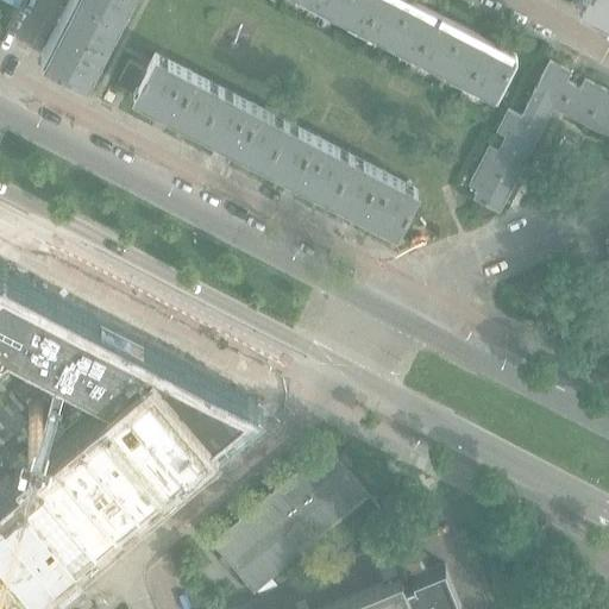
[(85,77),(119,11),(99,0),(73,0),(66,17),(63,16),(58,26),(57,26),(60,27),(45,56),(85,77)]
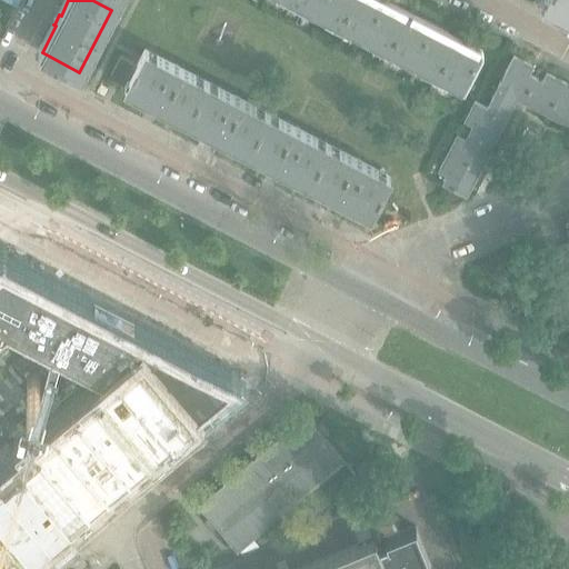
[(92,0),(111,10),(116,0),(92,0)]
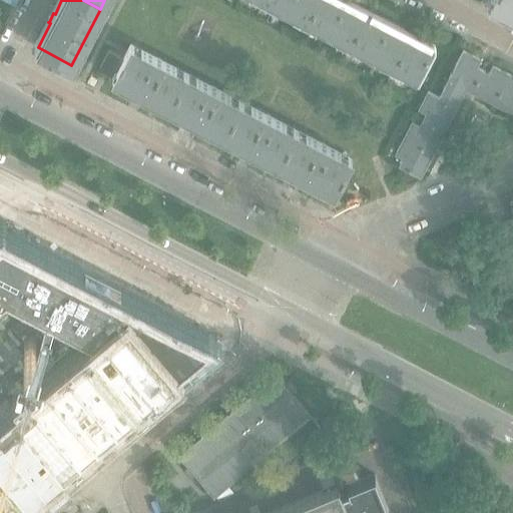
[(285,13),(291,0),(263,0),(263,2),(285,13)]
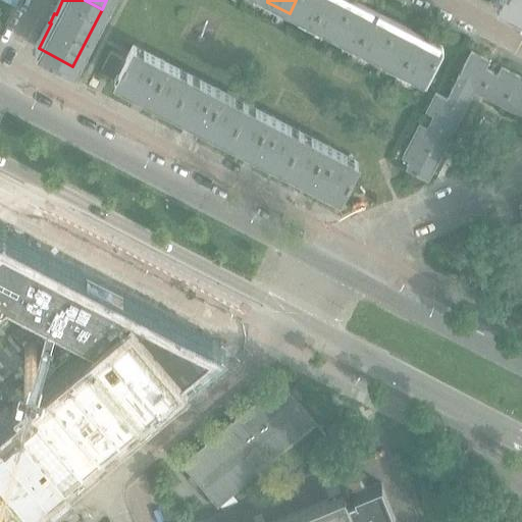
[(311,24),(323,0),(296,0),(290,13),(311,24)]
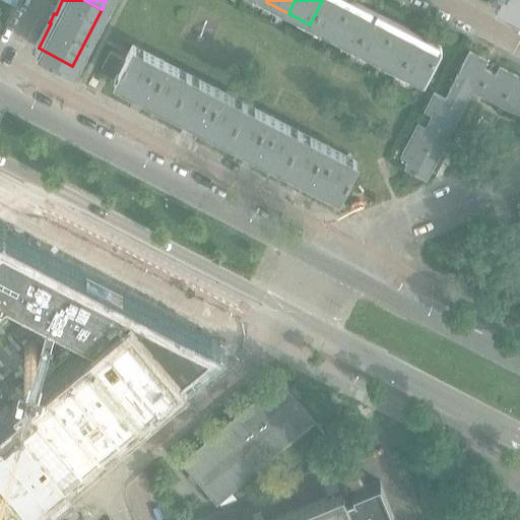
[(332,36),(349,3),(343,0),(322,0),(310,24),(332,36)]
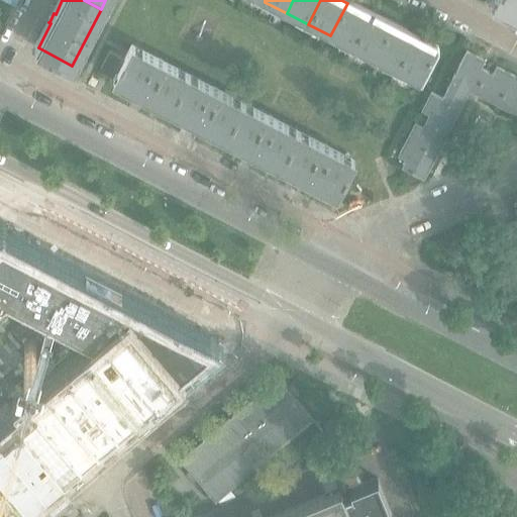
[(516,0),(495,0),(493,4),(516,15),(516,17),(516,18),(516,17),(516,0)]
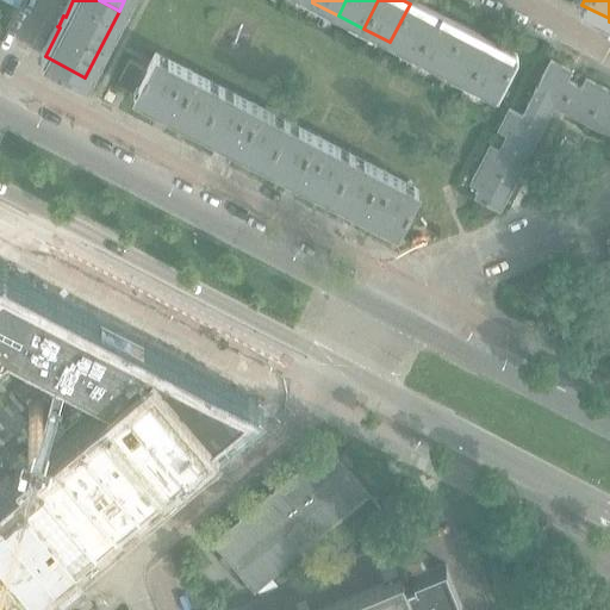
[(415,55),(435,17),(410,4),(390,42),(415,55)]
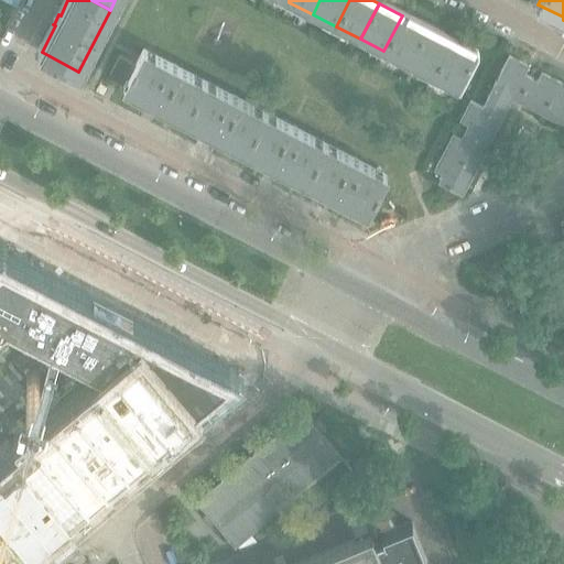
[(409,64),(426,28),(402,15),(383,51),(409,64)]
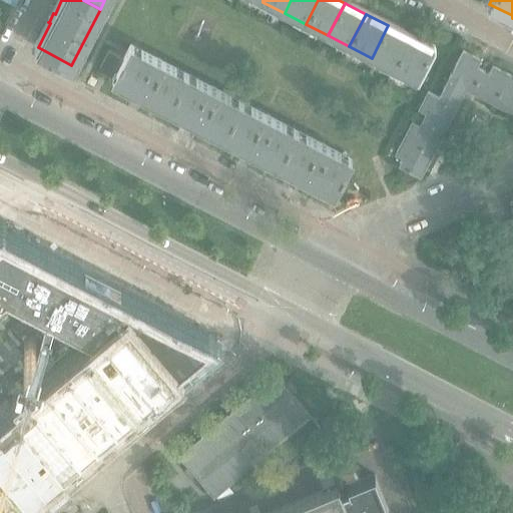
[(393,69),(410,36),(388,25),(372,58),(393,69)]
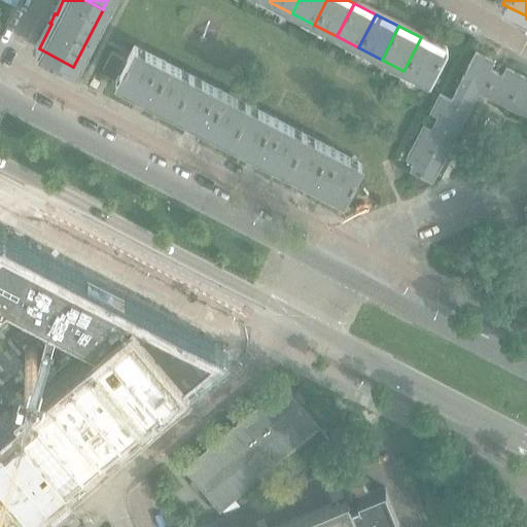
[(427,83),(444,49),(421,37),(403,71),(427,83)]
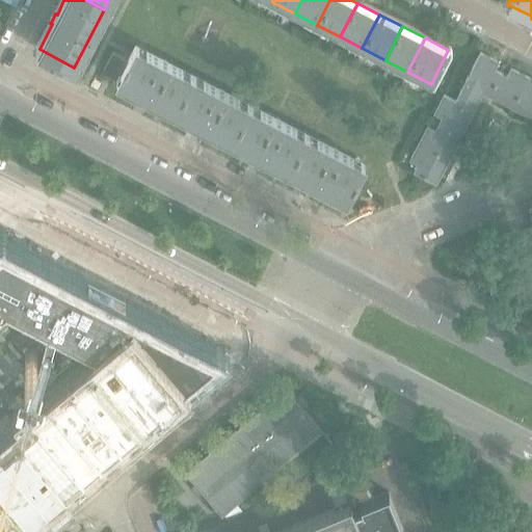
[(193,75),(169,62),(135,45),(127,59),(112,52),(103,71),(117,78),(116,80),(141,92),(140,95),(150,100),(151,98),(176,111),(193,75)]
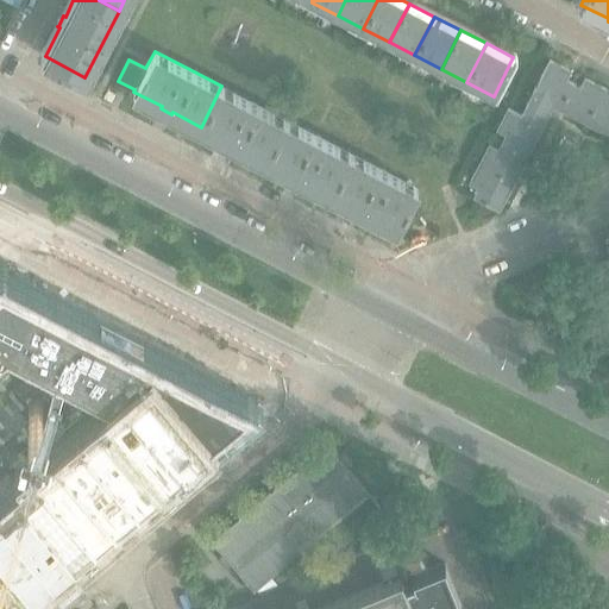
[(560,107),(572,83),(564,79),(569,70),(550,60),(532,93),(533,93),(527,105),(546,114),(552,104),(560,107)]
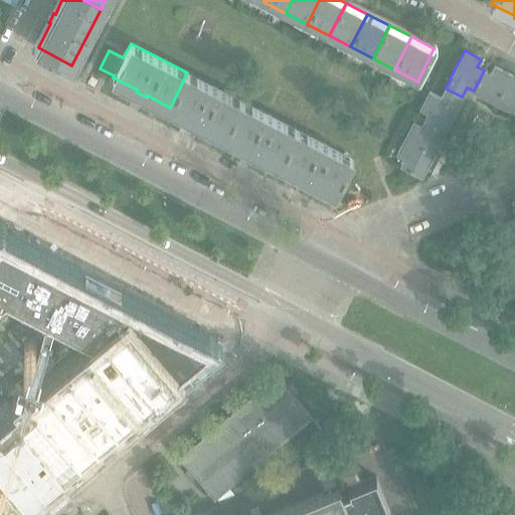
[(496,103),(510,74),(494,66),(490,73),(484,70),(474,91),(496,103)]
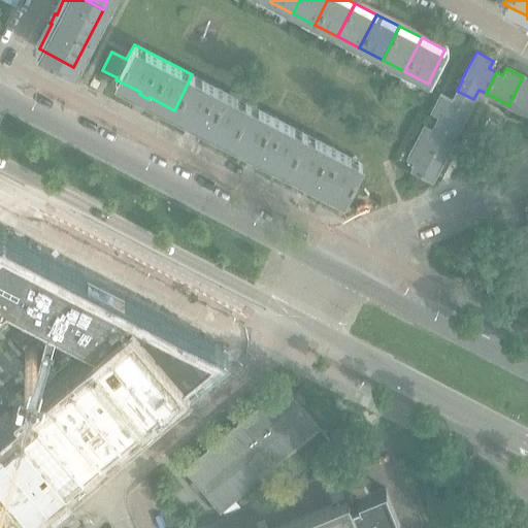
[(249,104),(225,92),(192,74),(174,110),(197,122),(196,123),(204,128),(205,128),(206,126),(230,138),(249,104)]
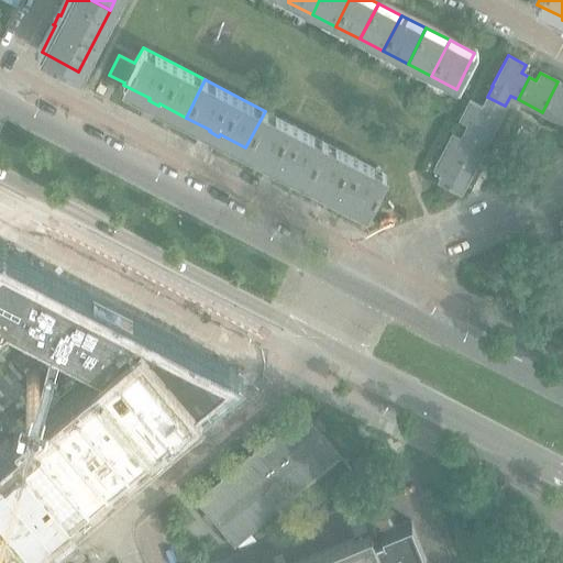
[(562,84),(558,81),(542,112),(562,122),(562,84)]
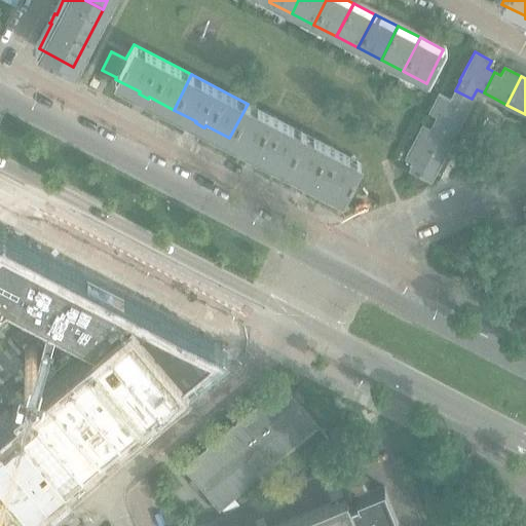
[(454,133),(472,99),(455,90),(450,100),(439,94),(429,111),(437,114),(434,121),(454,133)]
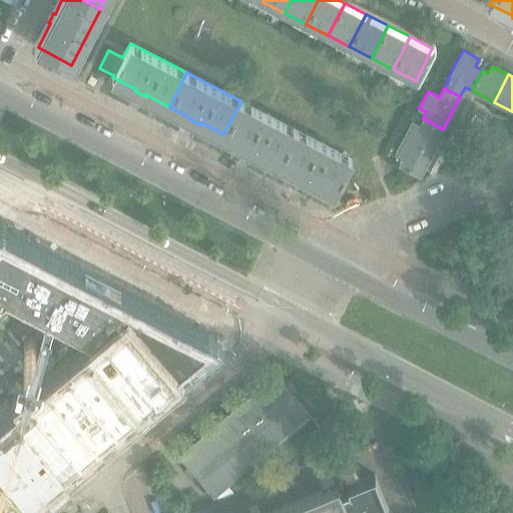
[(297,129),(264,112),(241,101),(223,134),(245,146),(245,148),(250,150),(254,152),(254,151),(279,163),(297,129)]
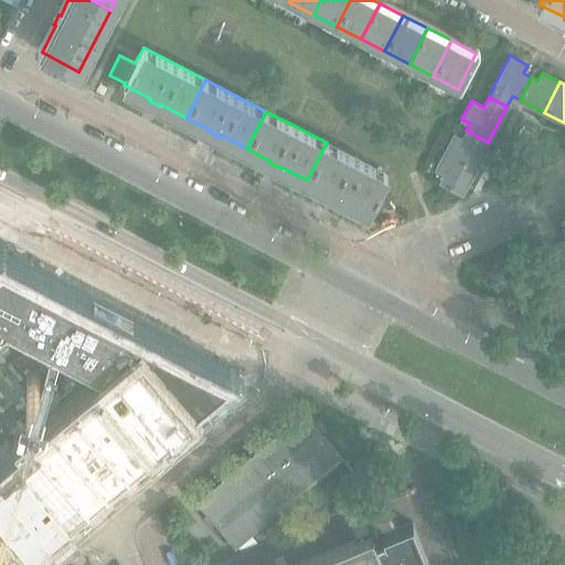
[(475,169),(487,145),(488,142),(466,130),(462,138),(454,134),(444,152),(475,169)]
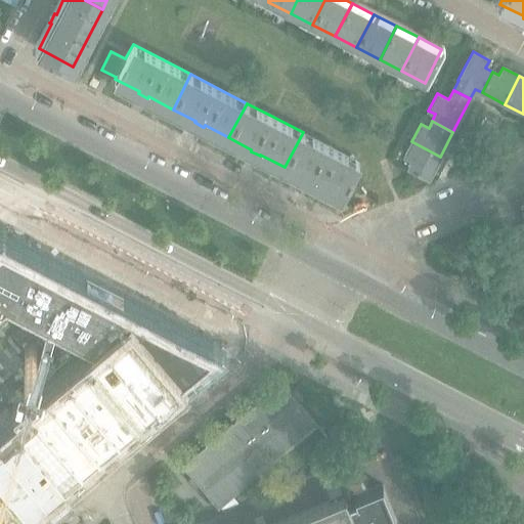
[(359,162),(325,144),(303,132),(285,167),(307,178),(306,180),(315,185),(316,183),(341,195),(359,162)]
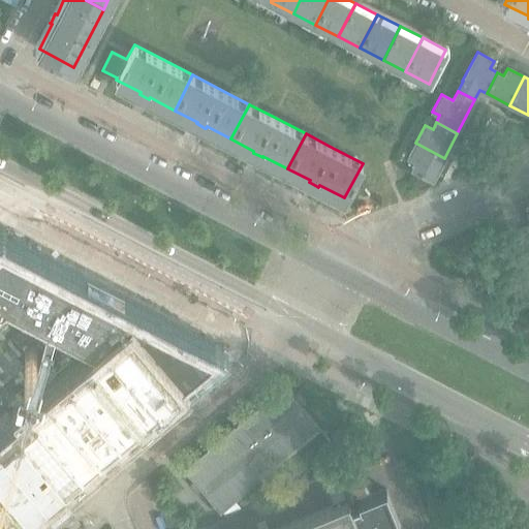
[(433,180),(444,158),(415,143),(408,157),(415,161),(412,169),(433,180)]
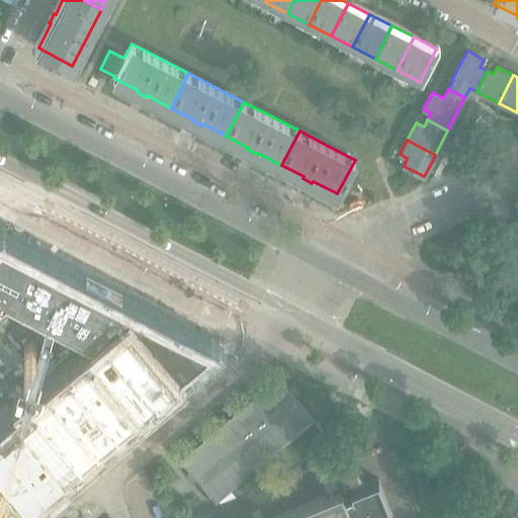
[(0,509),(23,490),(204,337),(0,230),(0,290),(94,340),(0,419),(0,509)]
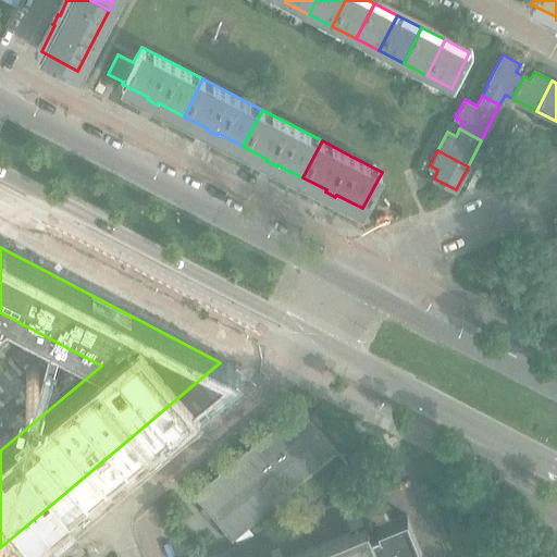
[(282,491),(334,447),(317,426),(322,422),(313,412),(308,418),(300,409),(223,473),(231,482),(200,508),(208,518),(213,514),(227,531),(280,487),(282,491)]
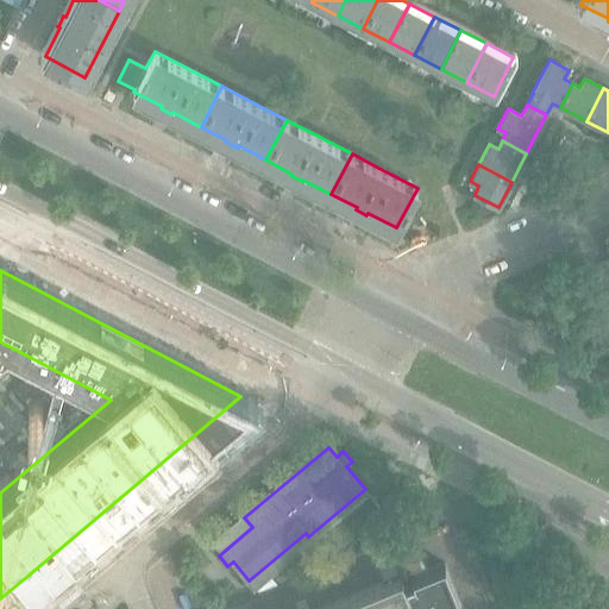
[(462,608),(444,565),(445,565),(444,563),(413,576),(414,581),(406,584),(401,573),(400,575),(315,608),(462,608)]
